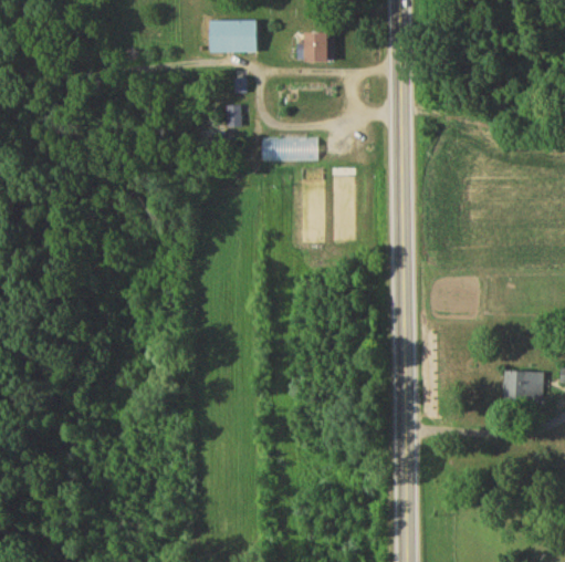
[(211,53),(258,53),(258,21),(211,21),(211,53)]
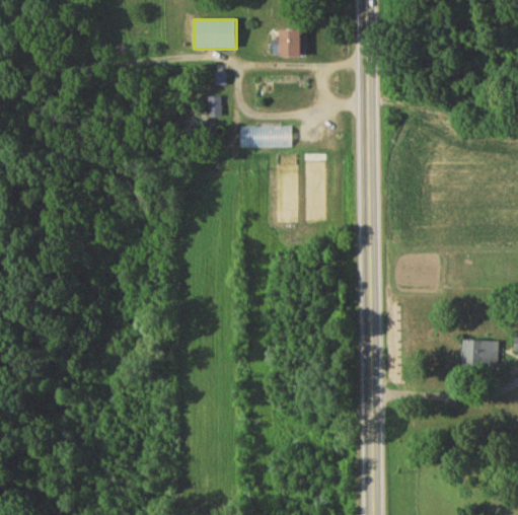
[(280,30),(280,57),(303,57),(304,30),(280,30)]
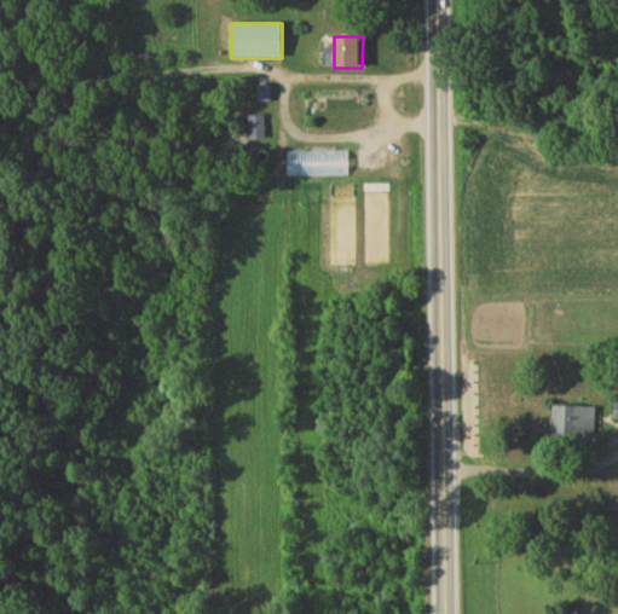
[(348,150),(286,150),(286,175),(348,175),(348,150)]
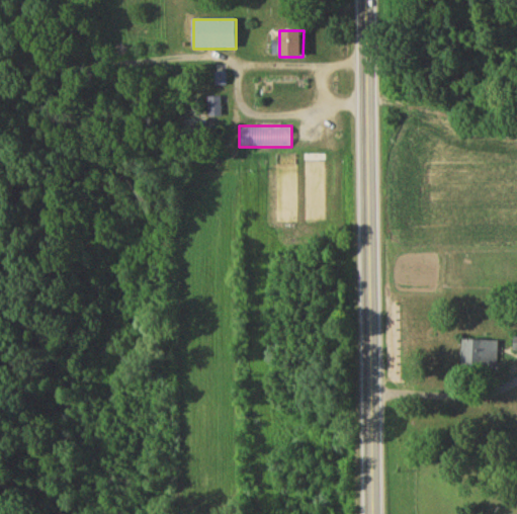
[(275,222),(296,222),(296,152),(275,152),(275,222)]
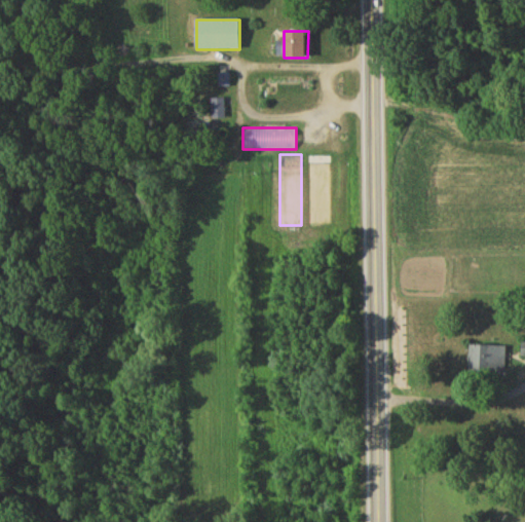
[(309,223),(330,223),(330,154),(309,154),(309,223)]
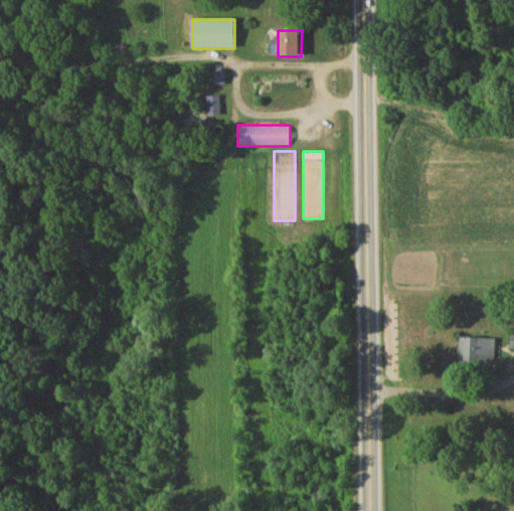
[(495,337),(460,336),(459,366),(495,367),(495,337)]
